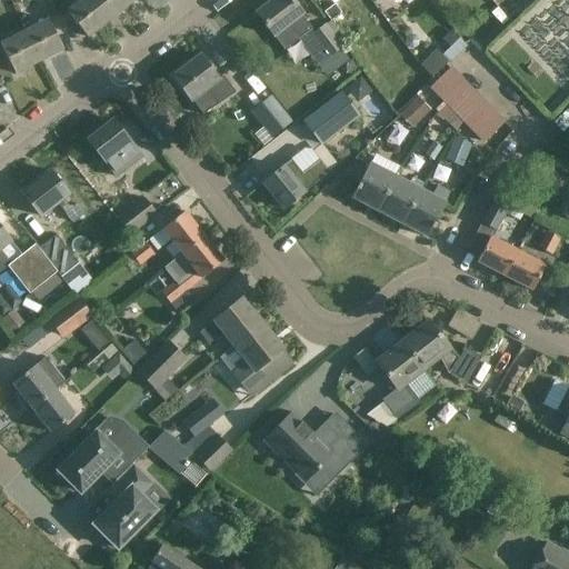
[(108,21),(91,0),(80,0),(66,11),(87,38),(108,21)]
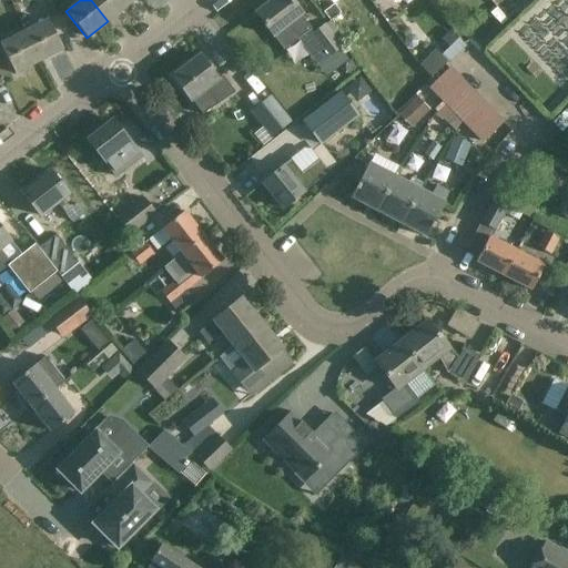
[(124,0),(91,0),(108,21),(129,4),(124,0)]
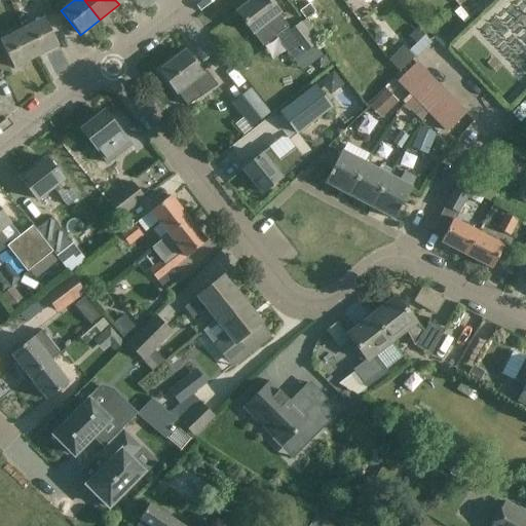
[(267,0),(252,0),(236,12),(249,29),(253,34),(262,46),(274,37),(293,61),(304,51),(305,52),(316,44),(300,24),(290,31),(288,29),(277,15),(278,14),(274,8),(267,0)]
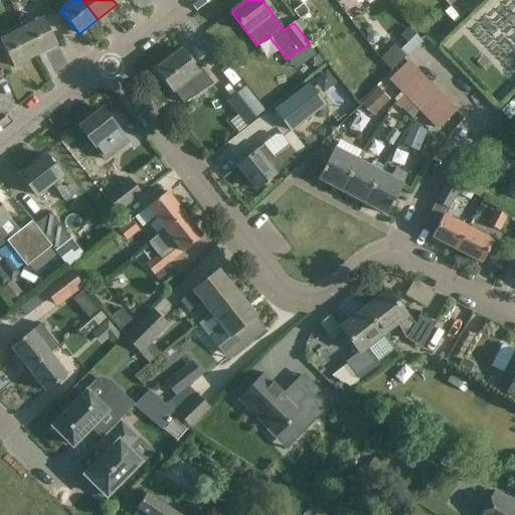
[(502,63),(508,68),(514,67),(514,1),(502,2),(499,6),(489,7),(471,26),(473,50),(482,40),(481,27),(502,47),(501,37),(510,36),(514,30),(514,42),(512,43),(512,52),(502,63)]
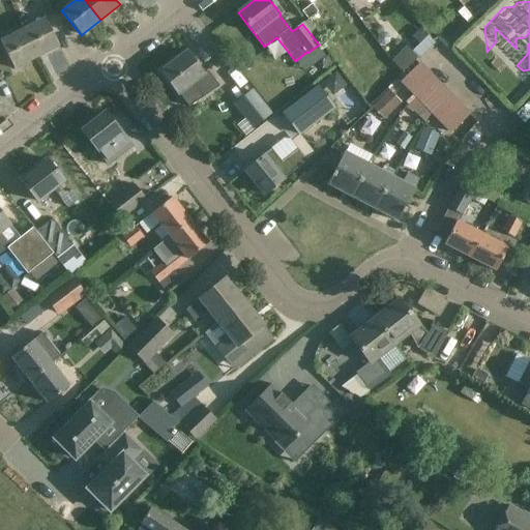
[(300,13),(302,16),(306,21),(317,12),(311,5),(300,13)]
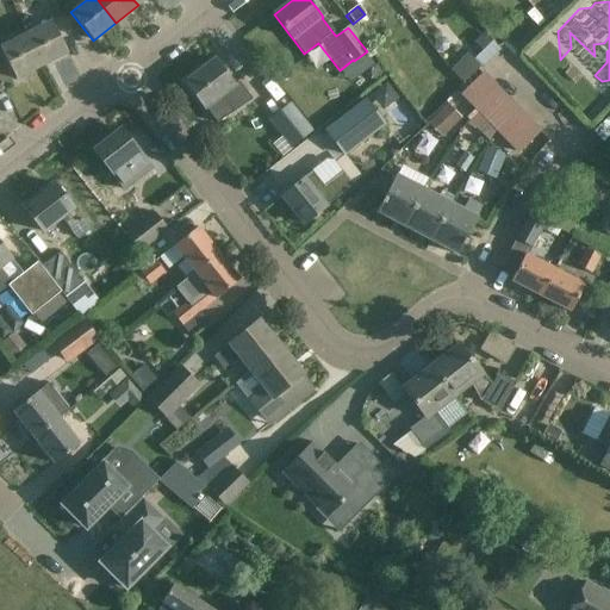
[(471,18),(465,10),(455,17),(461,25),(471,18)]
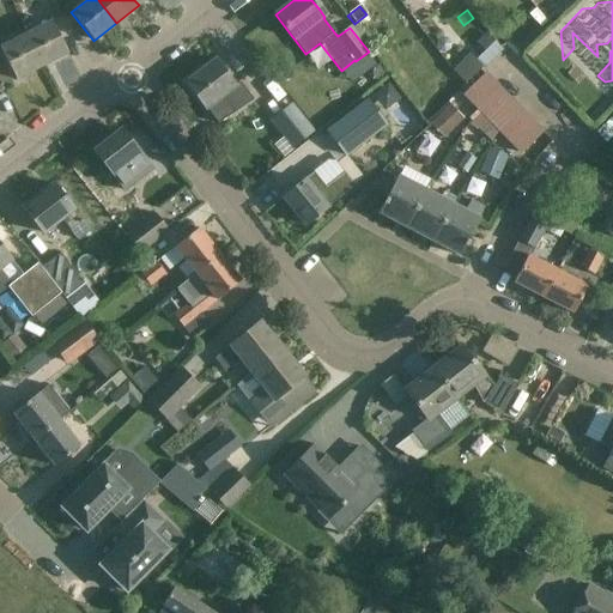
[(50,22),(25,35),(41,67),(67,54),(50,22)]
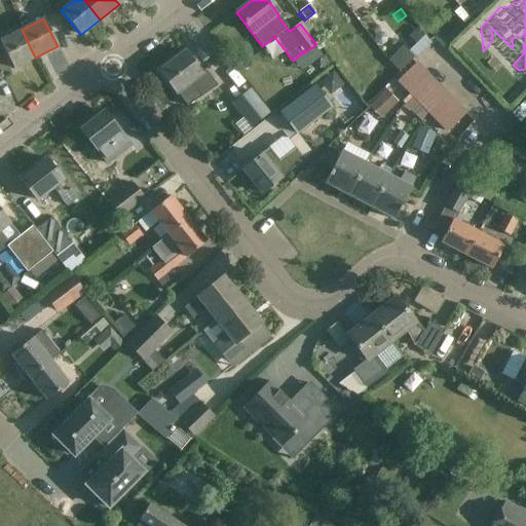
[(22,30),(0,40),(0,42),(4,50),(13,69),(35,58),(22,30)]
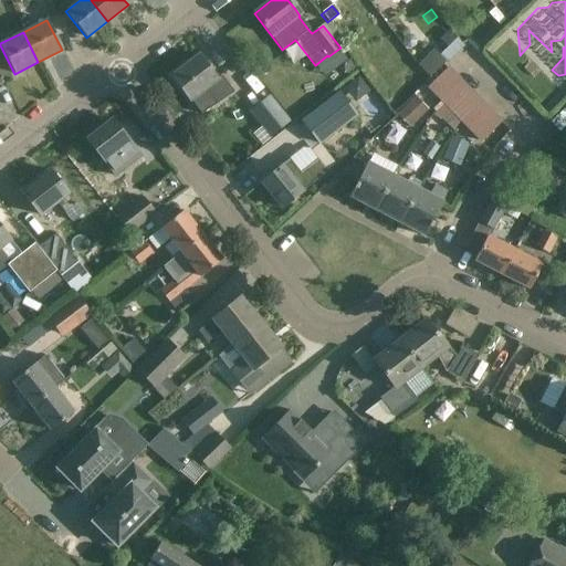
[(198,55),(170,76),(189,102),(190,101),(201,115),(216,104),(233,91),(221,75),(216,80),(211,73),(198,55)]
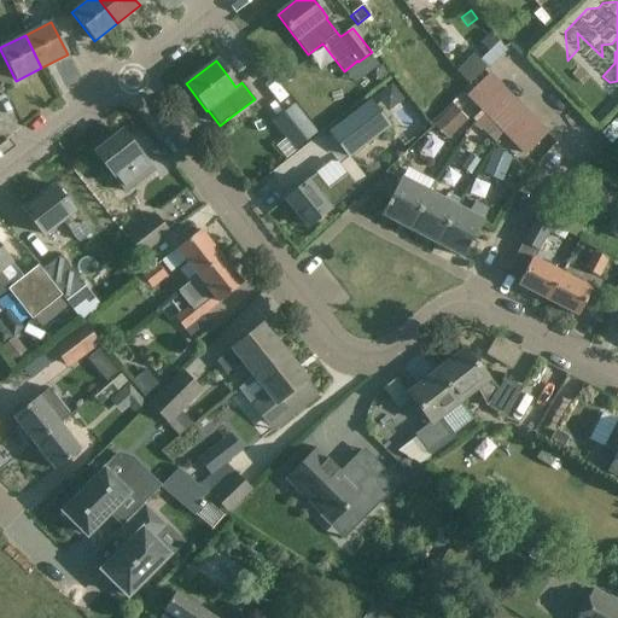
[(488,74),(467,94),(484,111),(505,91),(488,74)]
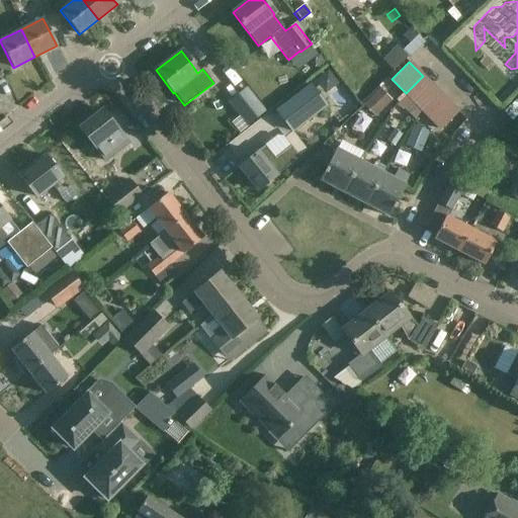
[(402,110),(403,108),(414,119),(420,109),(438,92),(423,76),(406,93),(397,101),(399,103),(396,106),(402,110)]
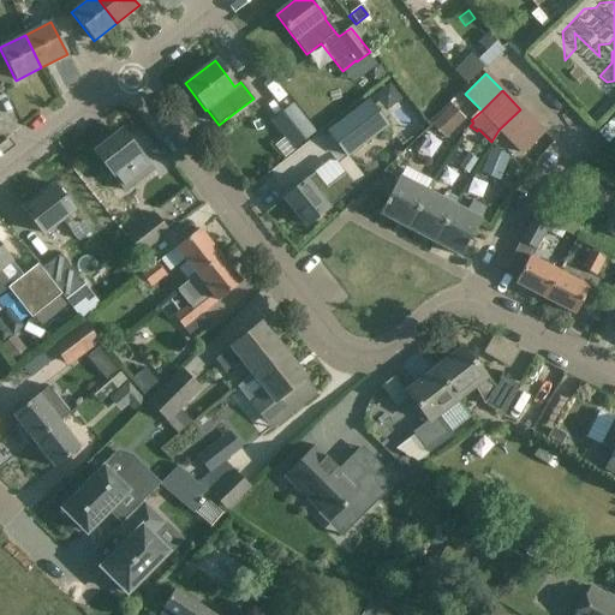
[(384,126),(366,103),(328,133),(346,156),(384,126)]
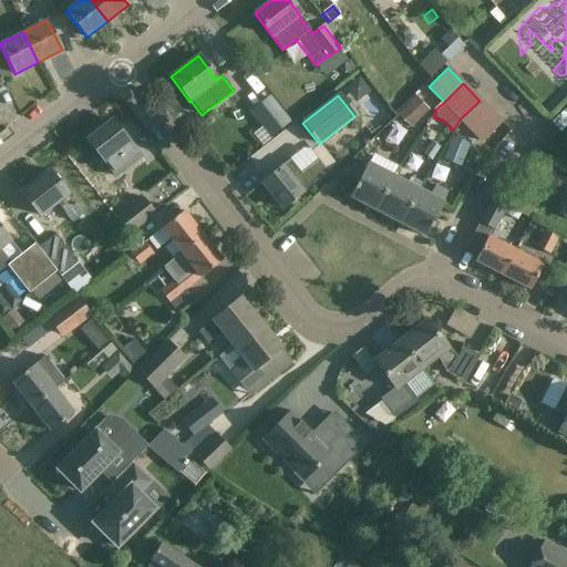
[(289,122),(270,98),(251,112),(270,136),(289,122)]
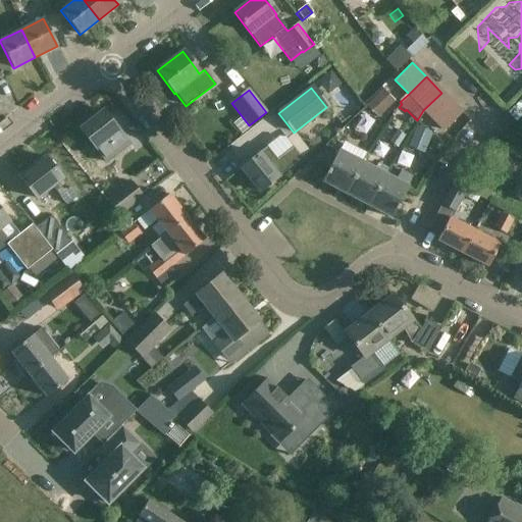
[(383,108),(392,100),(380,90),(373,97),(383,108)]
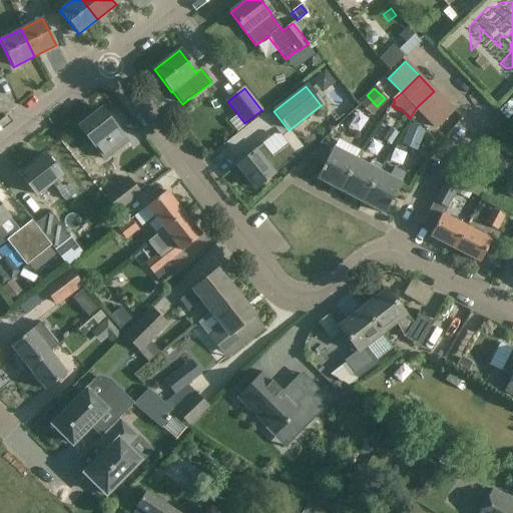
[(453,110),(434,91),(416,108),(410,118),(412,119),(417,109),(435,128),(453,110)]
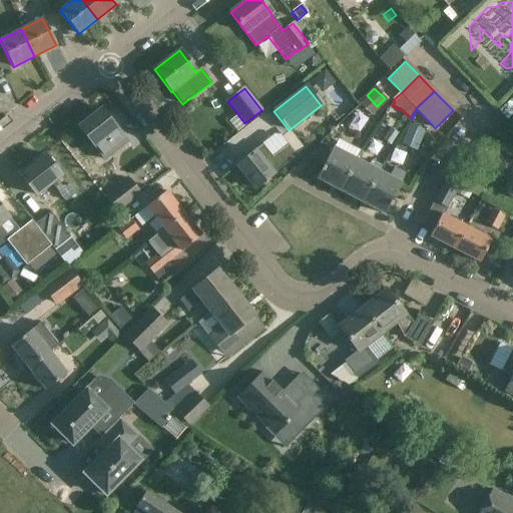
[(116,127),(101,109),(78,127),(104,160),(115,151),(126,142),(114,128),(116,127)]
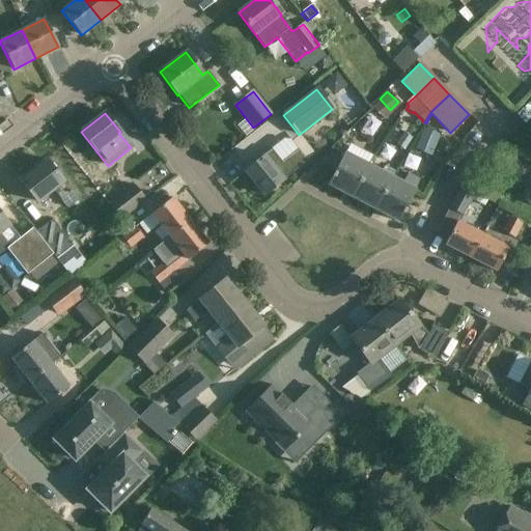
[(417,145),(431,151),(439,135),(424,129),(417,145)]
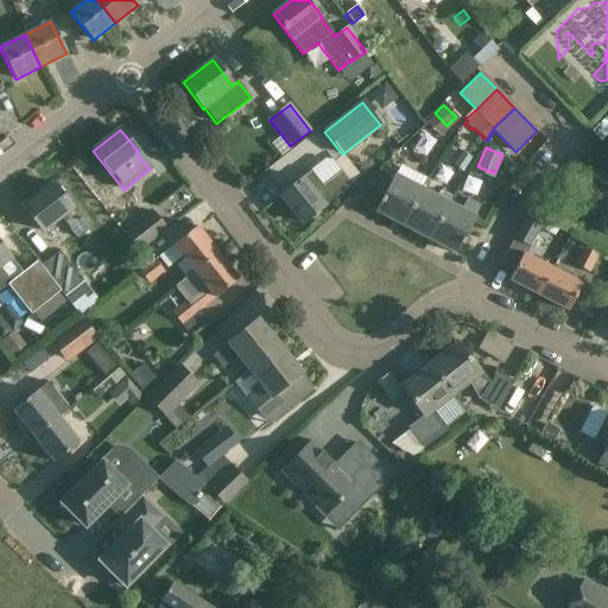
[(463,151),(454,165),(463,171),(473,157),(463,151)]
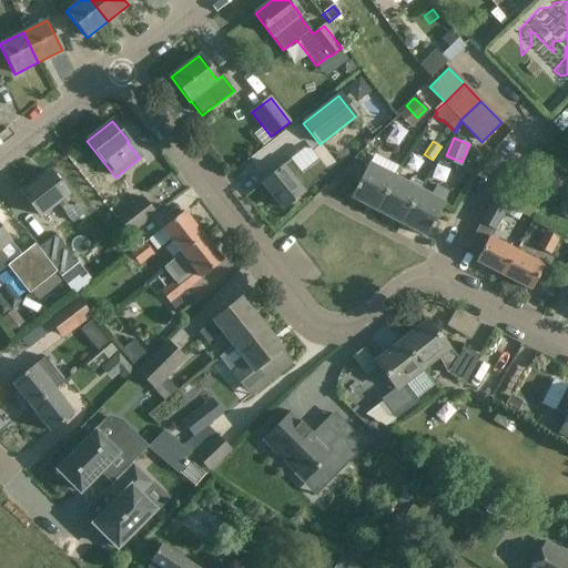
[(302,173),(291,159),(261,183),(283,210),(328,173),(317,160),(302,173)]
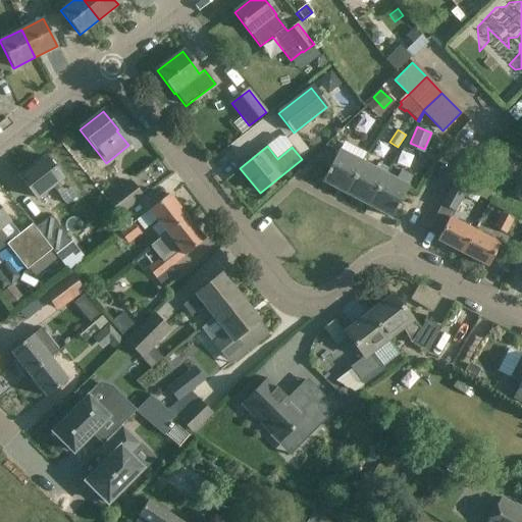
[(331,163),(322,181),(323,183),(323,181),(346,193),(362,162),(366,155),(352,147),(348,154),(338,150),(331,163)]
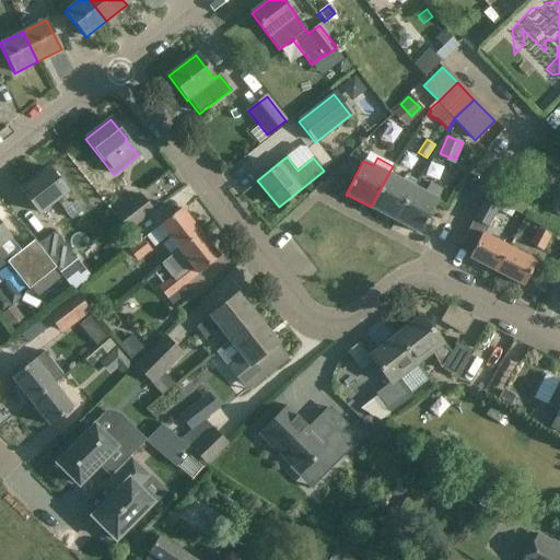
[(452,187),(458,173),(432,161),(426,175),(452,187)]
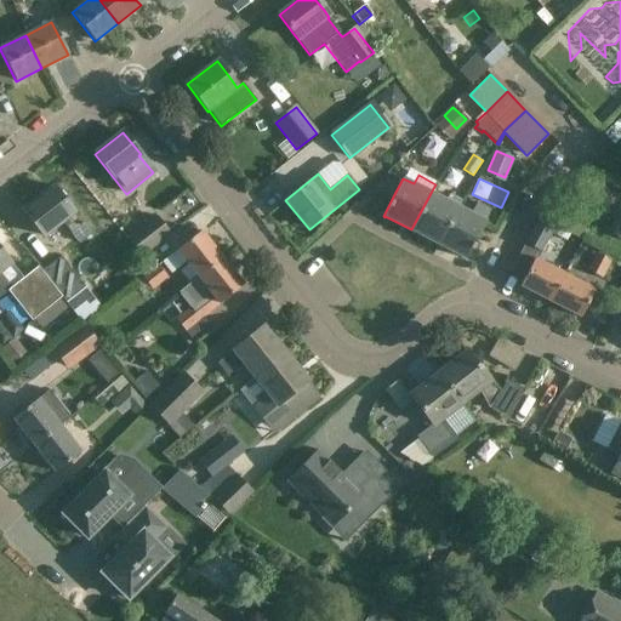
[(90,234),(53,187),(23,211),(44,238),(63,222),(79,243),(90,234)]
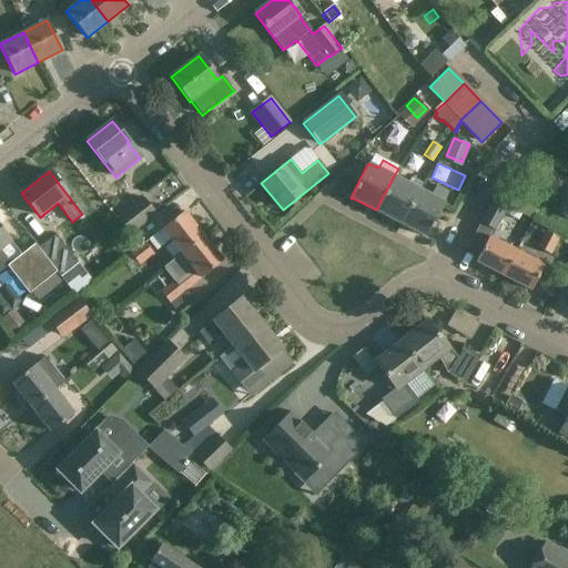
[(401,223),(418,189),(422,183),(409,176),(406,183),(394,176),(376,210),(401,223)]
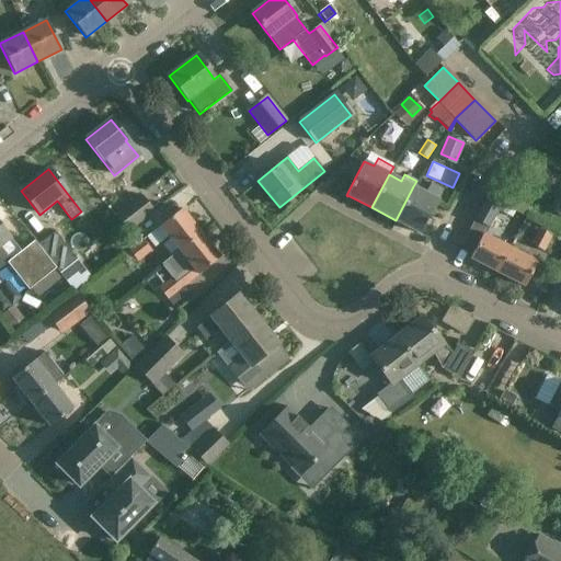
[(413,186),(396,220),(420,232),(420,233),(421,235),(444,190),(431,183),(425,193),(413,186)]
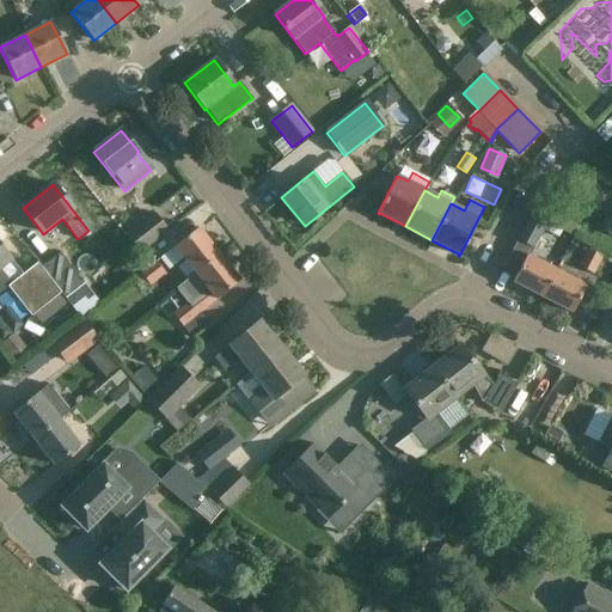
[(167,230),(154,213),(126,234),(139,252),(167,230)]
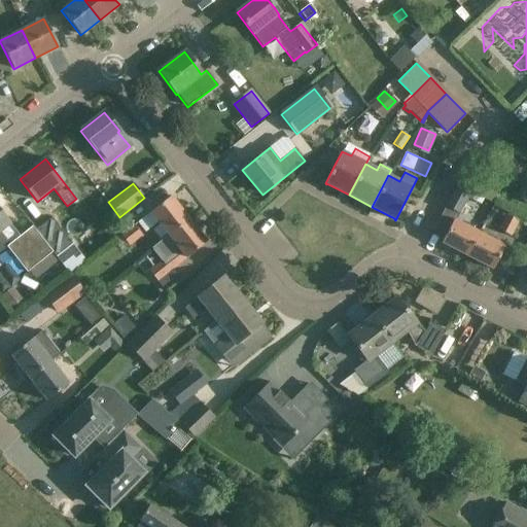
[(458,184),(446,207),(459,214),(467,199),(480,206),(484,199),(471,191),(458,184)]
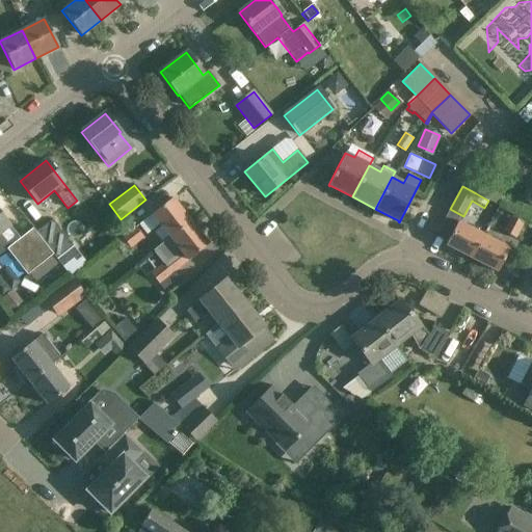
[(153,249),(155,251),(169,239),(191,222),(171,198),(152,215),(169,237),(153,249)]
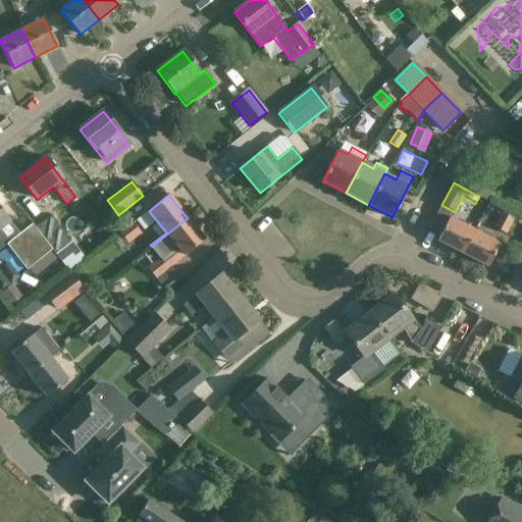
[(0,208),(0,249),(5,245),(25,270),(51,251),(31,224),(18,235),(9,221),(0,208)]
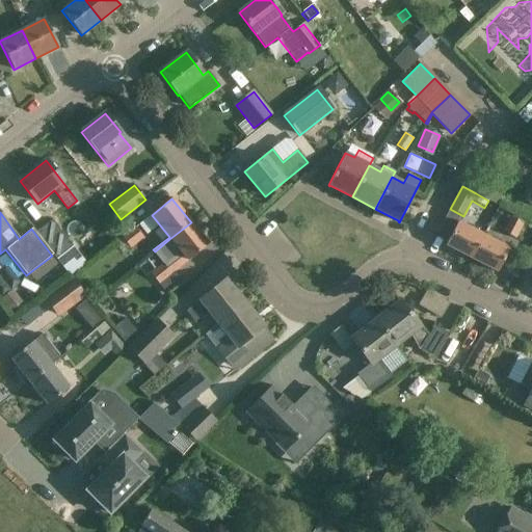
[(523,223),(511,217),(504,232),(515,238),(523,223)]
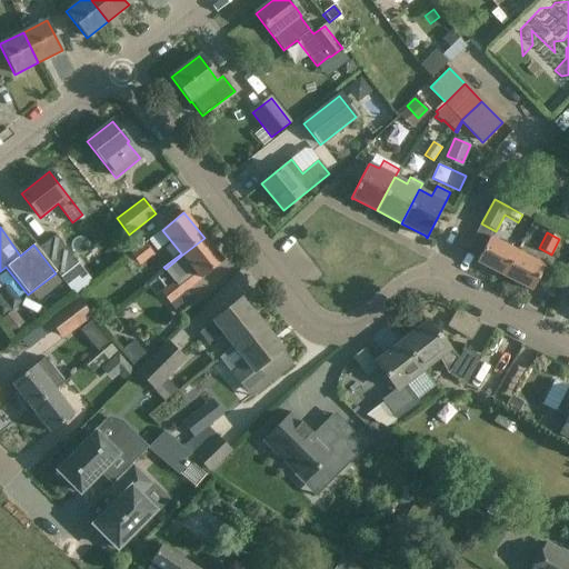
[(56,235),(38,249),(57,272),(60,277),(78,262),(56,235)]
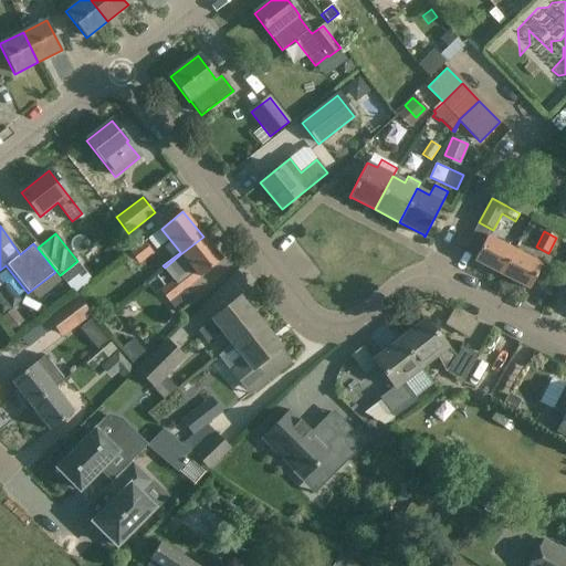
[(221,260),(203,237),(180,254),(165,268),(174,280),(159,291),(178,313),(194,300),(185,289),(221,260)]
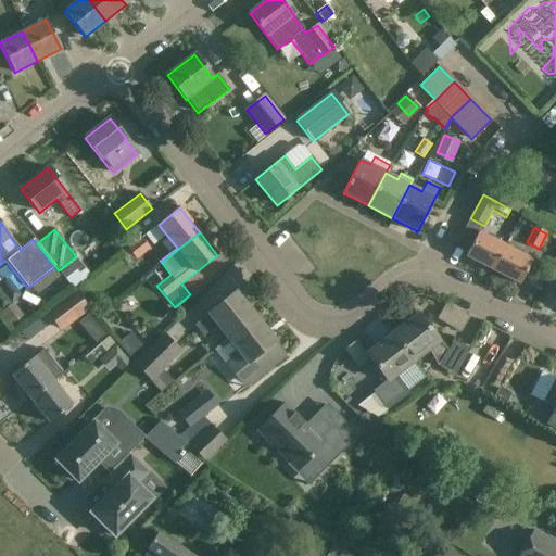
[(465,256),(492,270),(504,247),(477,232),(465,256)]
